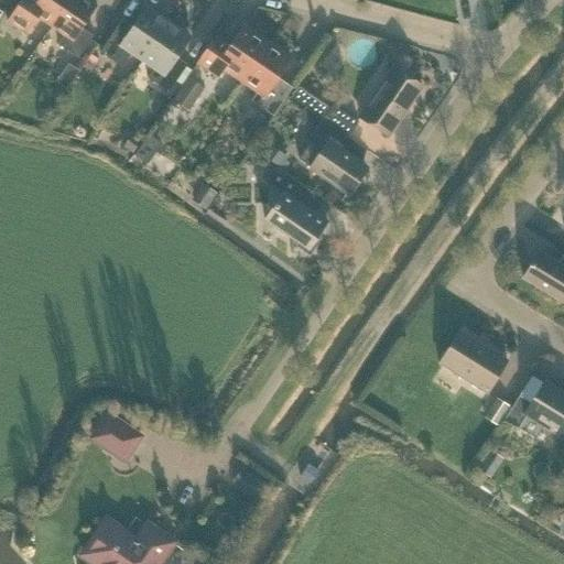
[(69,0),(36,0),(33,6),(25,0),(20,0),(7,20),(26,34),(39,18),(52,28),(69,0)]
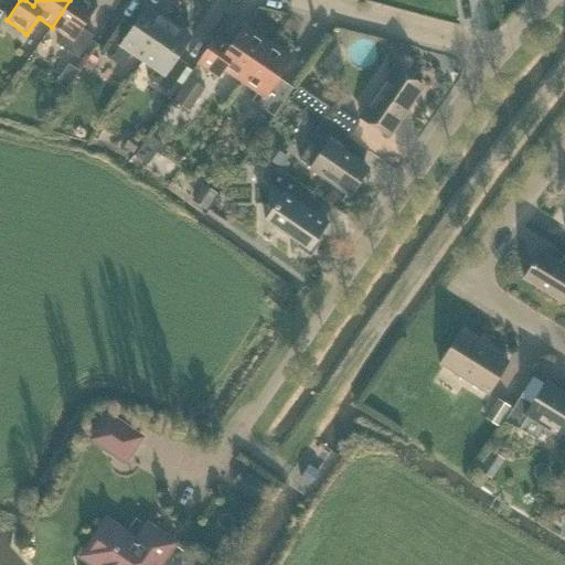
[(82,28),(97,7),(88,0),(70,0),(52,28),(63,35),(56,45),(76,60),(93,36),(82,28)]
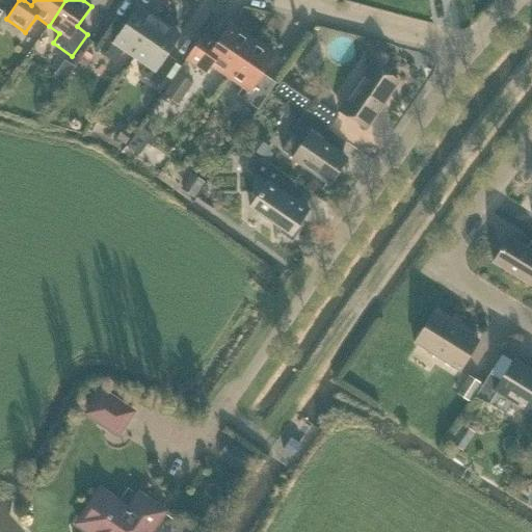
[(159,22),(138,8),(126,26),(115,19),(95,49),(114,62),(124,49),(135,57),(159,22)]
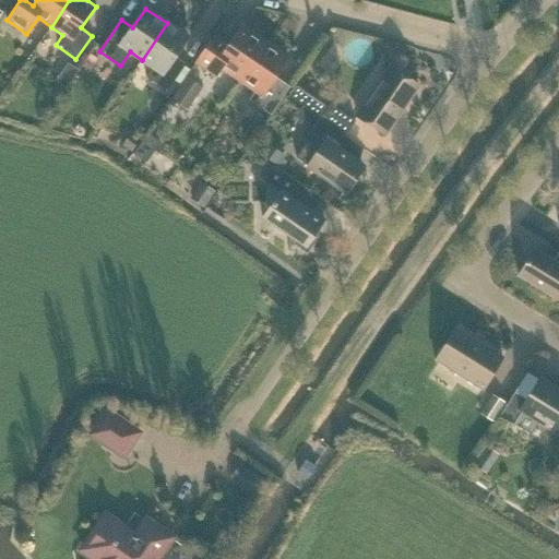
[(176,57),(189,38),(167,23),(142,60),(153,68),(146,78),(167,92),(187,64),(176,57)]
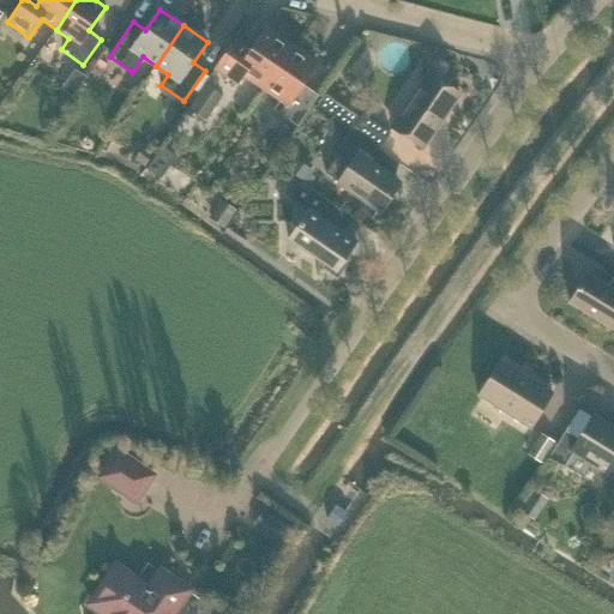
[(236,40),(233,44),(215,70),(239,85),(245,76),(263,88),(290,47),(265,30),(251,49),(236,40)]
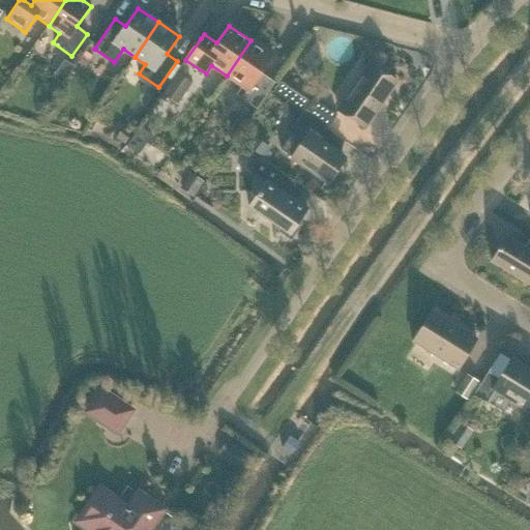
[(259,78),(273,56),(251,40),(227,76),(242,86),(237,95),(257,109),(272,87),(259,78)]
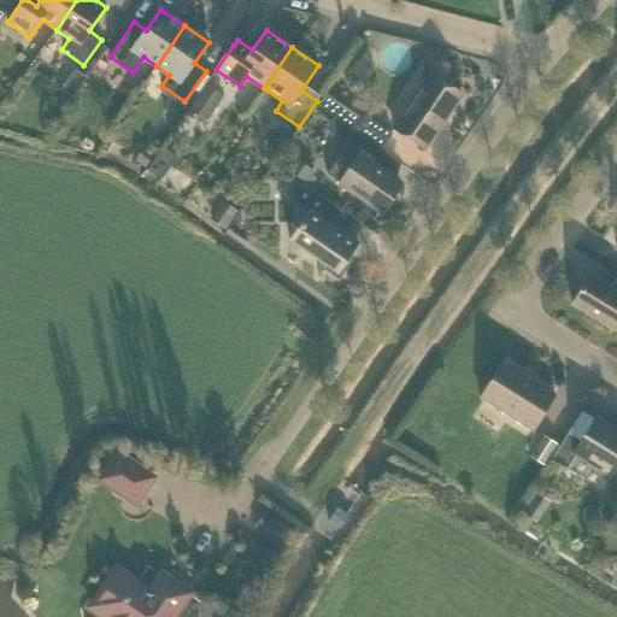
[(100,59),(92,71),(99,77),(109,64),(100,59)]
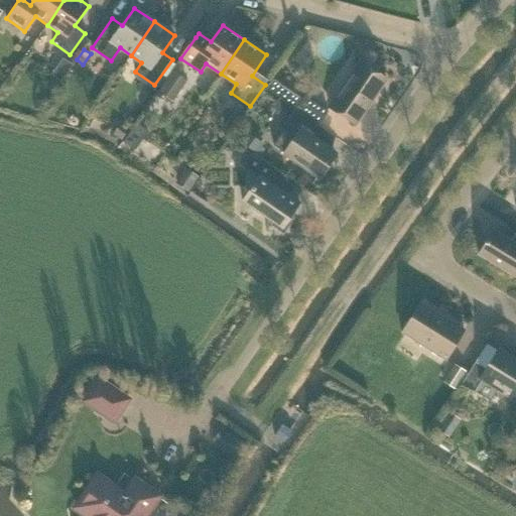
[(63,56),(52,74),(61,80),(73,63),(63,56)]
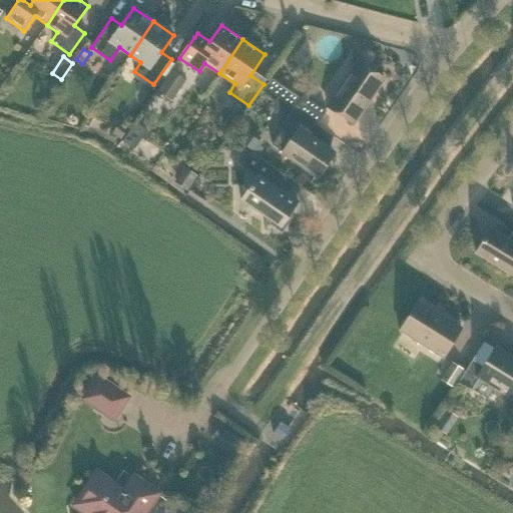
[(352,124),(384,78),(359,61),(328,107),(352,124)]
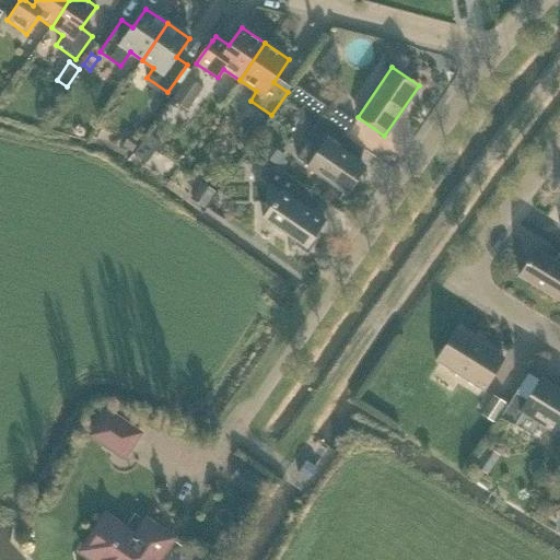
[(202,89),(186,78),(171,101),(186,112),(202,89)]
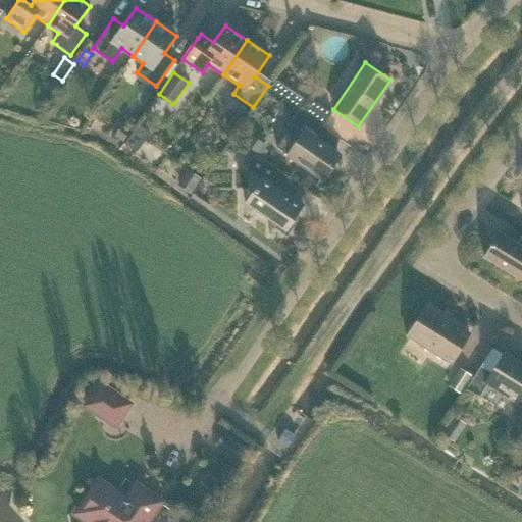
[(330,114),(307,98),(306,100),(275,80),(268,90),(299,111),(300,109),(323,125),(330,114)]
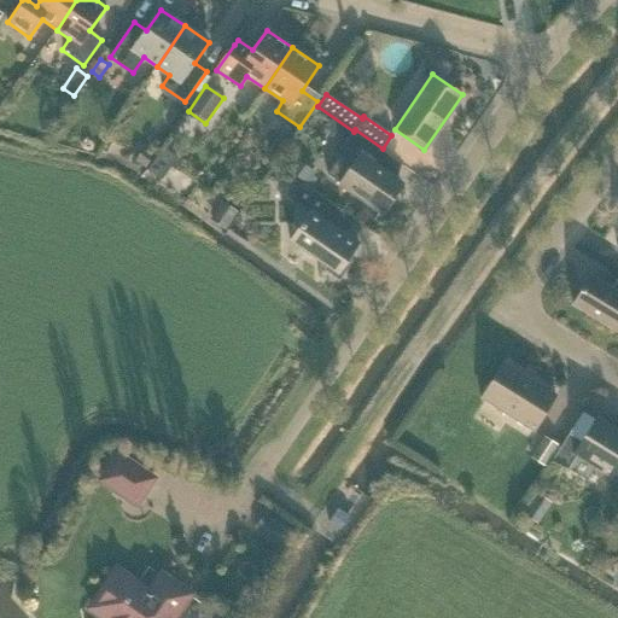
[(337,157),(340,159),(330,175),(328,174),(327,175),(382,211),(401,185),(372,164),(382,151),(354,132),(337,157)]
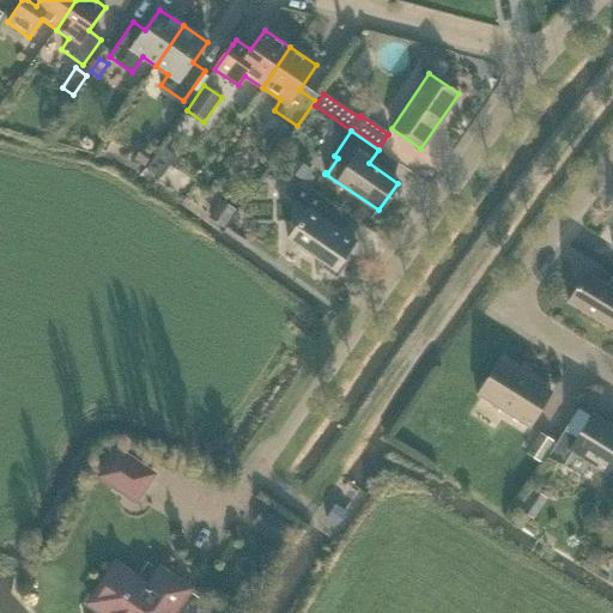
[(144,167),(151,156),(141,150),(134,161),(144,167)]
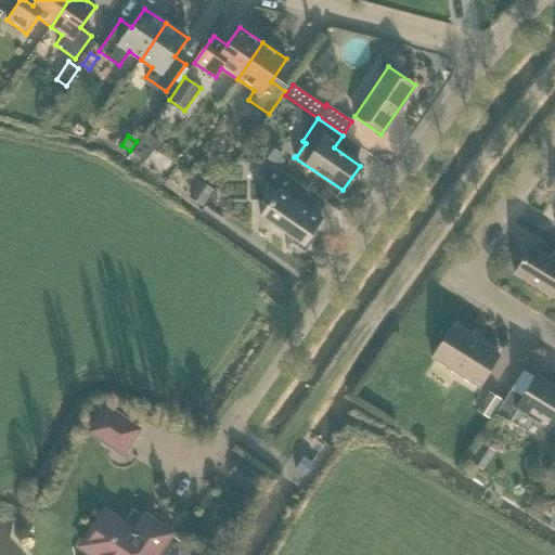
[(150,146),(138,140),(130,153),(141,160),(150,146)]
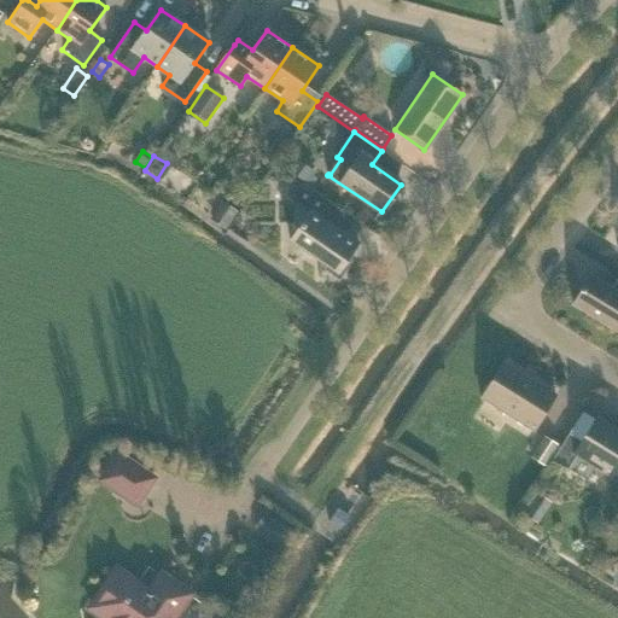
[(338,274),(359,244),(334,227),(344,213),(303,184),(292,199),(310,211),(290,240),(338,274)]
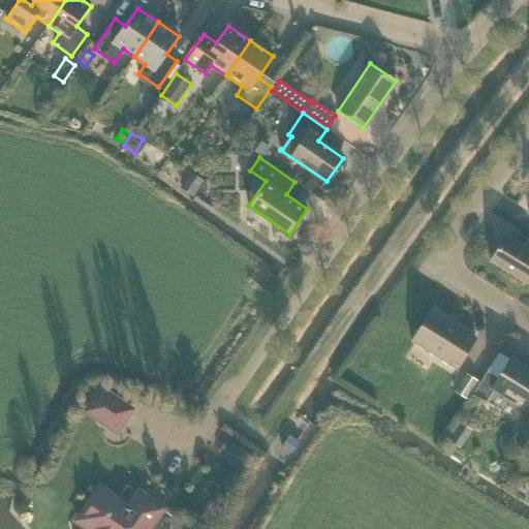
[(204,182),(189,173),(179,188),(193,197),(204,182)]
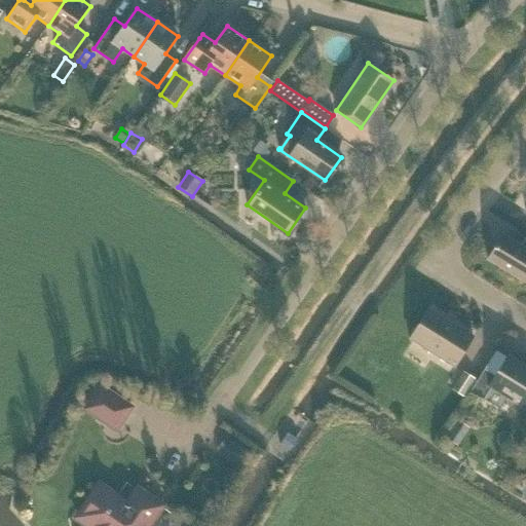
[(525,249),(502,235),(488,260),(525,282),(525,279),(525,249)]
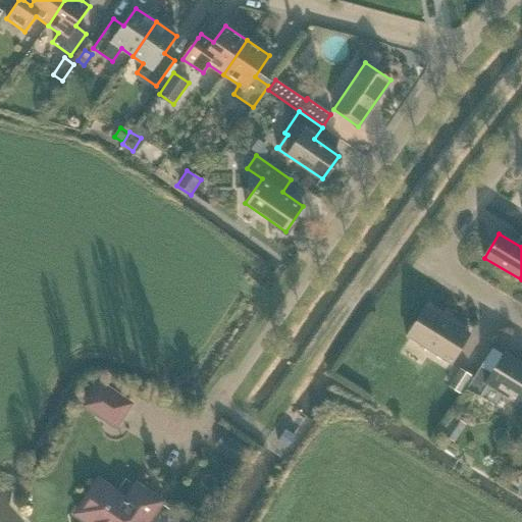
[(470,333),(426,306),(407,336),(451,364),(470,333)]
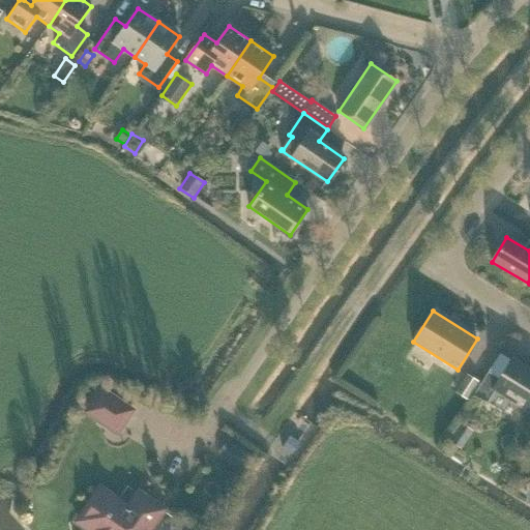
[(529,410),(529,372),(511,360),(500,380),(488,373),(474,395),(487,403),(495,389),(529,410)]
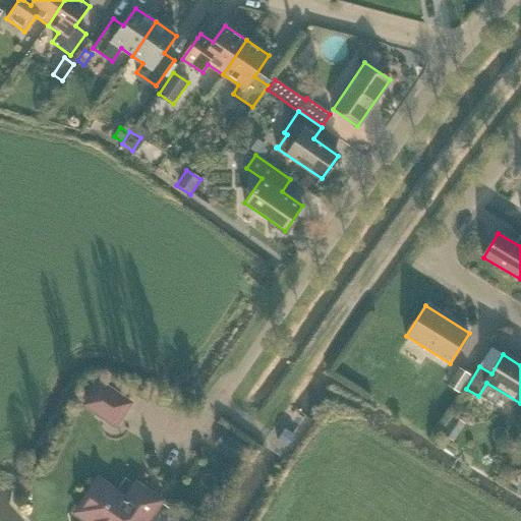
[(447,386),(459,394),(470,375),(458,367),(447,386)]
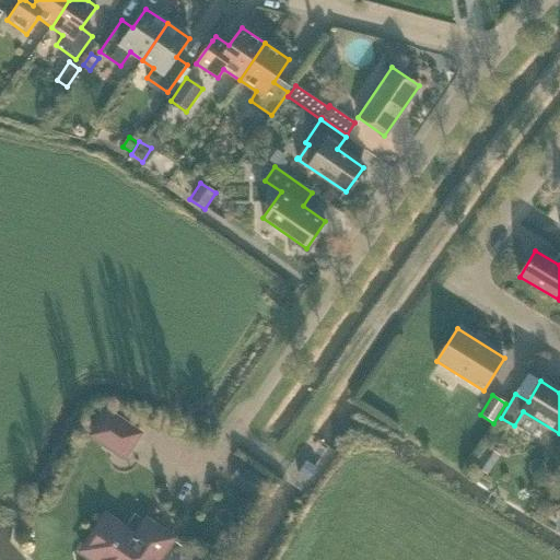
[(91,435),(124,458),(140,434),(107,411),(91,435)]
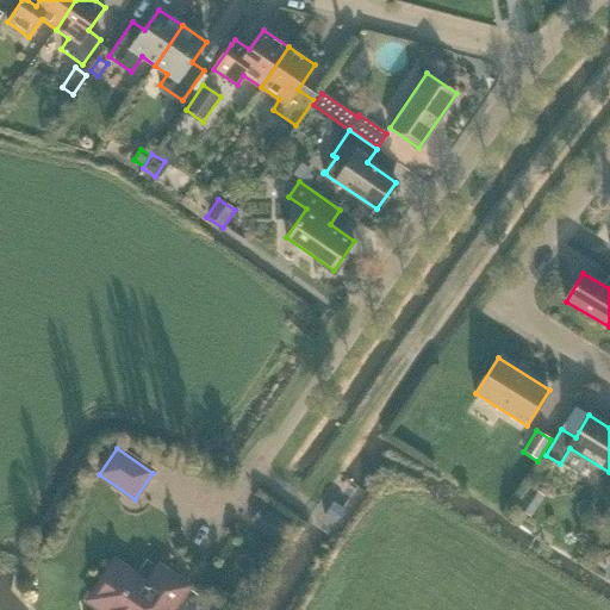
[(528,510),(539,496),(529,490),(518,504),(528,510)]
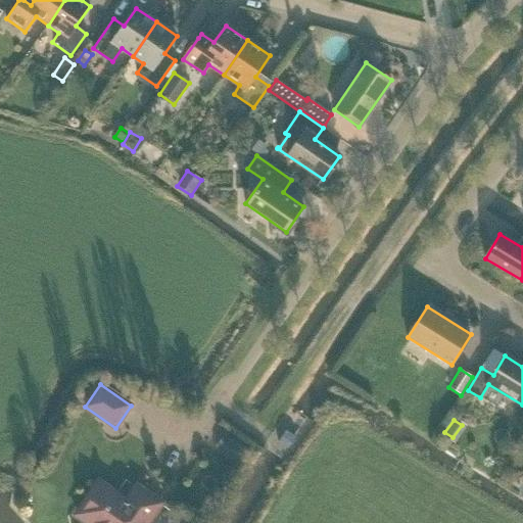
[(288,449),(296,437),(286,430),(278,442),(288,449)]
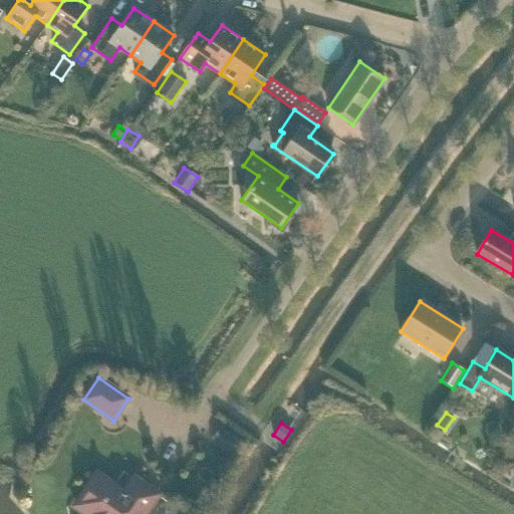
[(86,513),(144,513),(158,495),(135,479),(124,493),(100,477),(95,477),(75,506),(86,513)]
